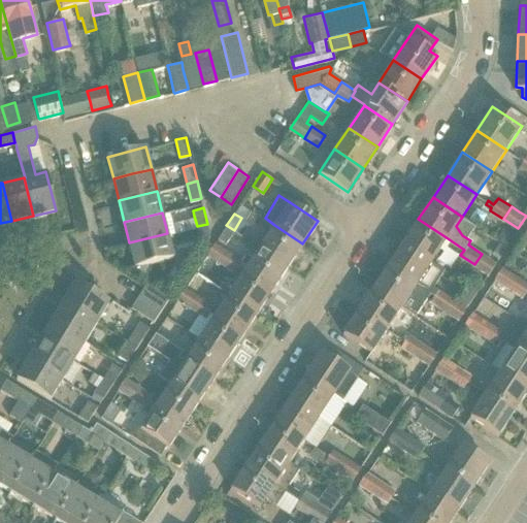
[(432,262),(448,238),(418,219),(402,242),(432,262)]
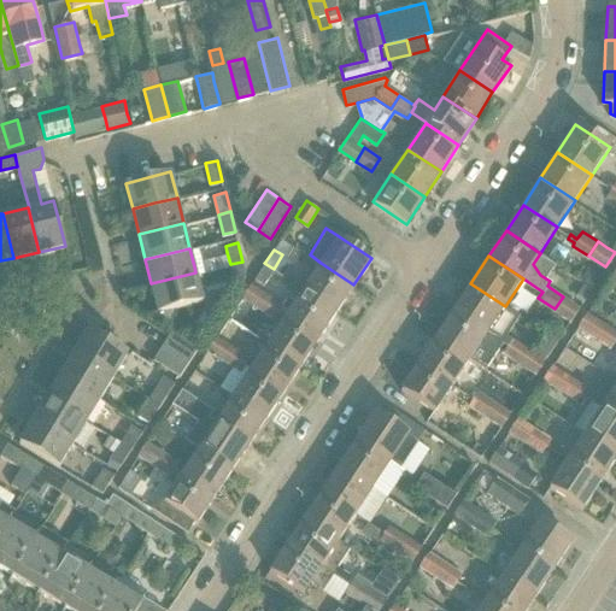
[(235,285),(240,283),(246,275),(242,262),(230,264),(235,285)]
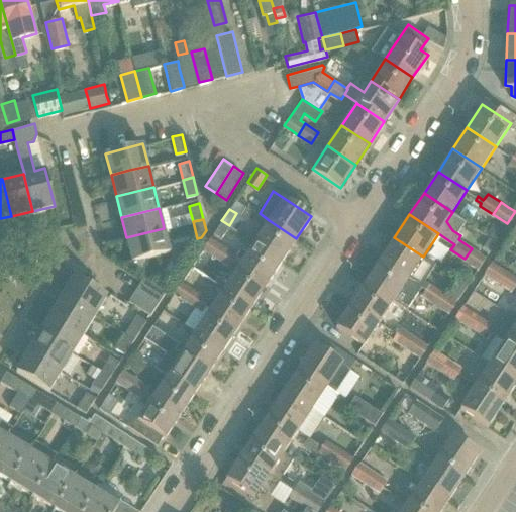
[(214,231),(213,232),(221,237),(229,225),(221,220),(214,231)]
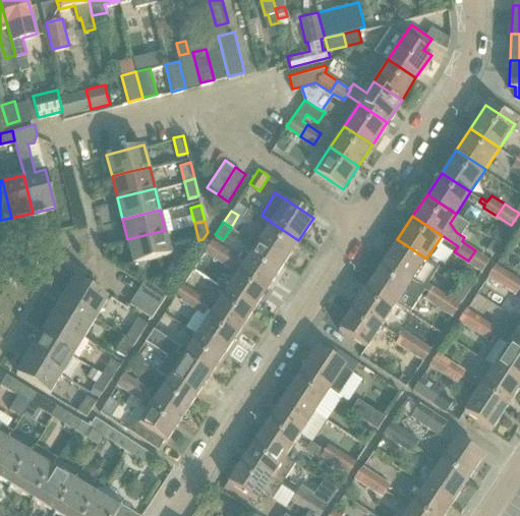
[(284,263),(298,240),(271,222),(256,244),(262,247),(284,263)]
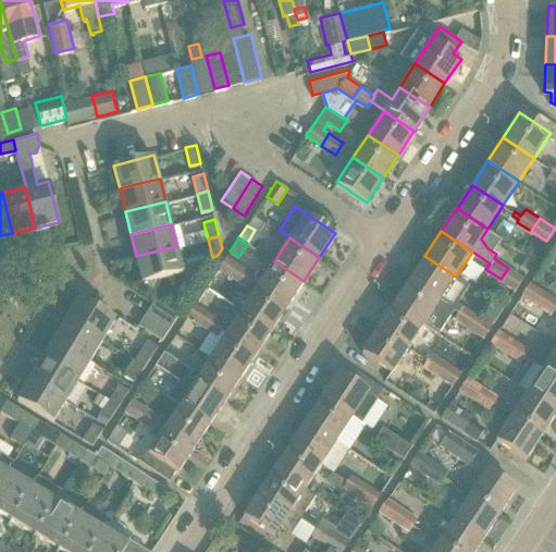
[(531,238),(524,250),(535,257),(542,246),(531,238)]
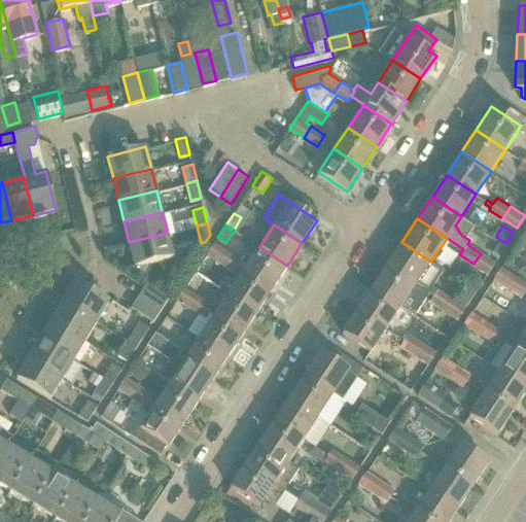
[(135,266),(173,255),(167,233),(129,242),(135,266)]
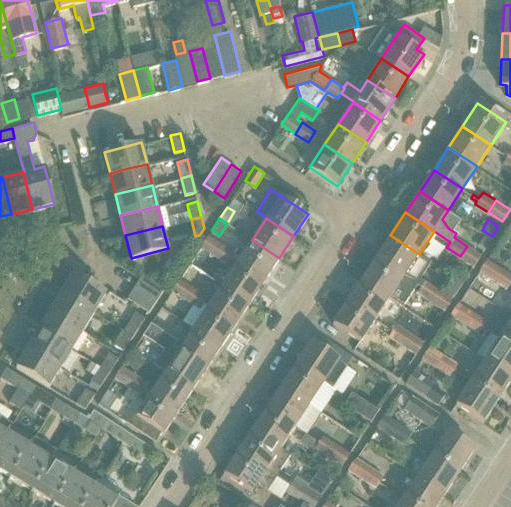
[(215,254),(222,244),(208,235),(201,245),(215,254)]
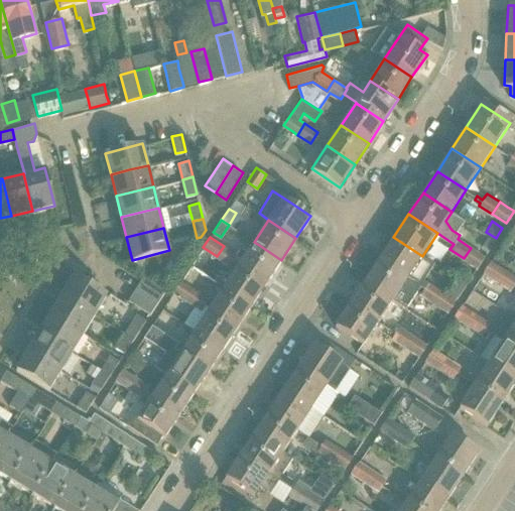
[(393,237),(379,258),(408,277),(408,276),(422,256),(393,237)]
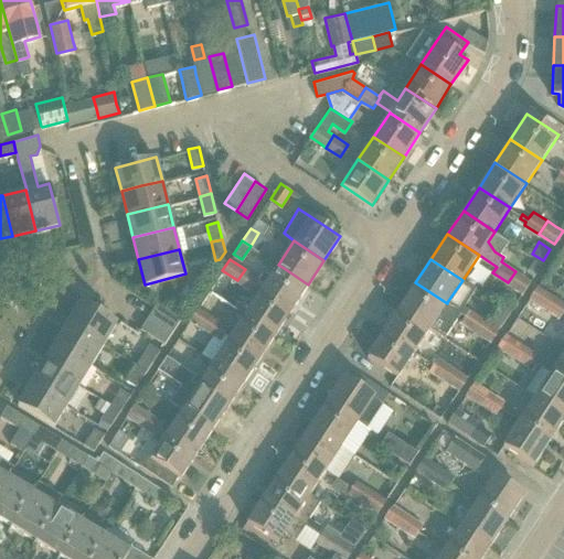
[(284,268),(278,265),(272,275),(264,270),(258,278),(261,279),(256,285),(263,288),(262,289),(293,309),(308,285),(284,268)]
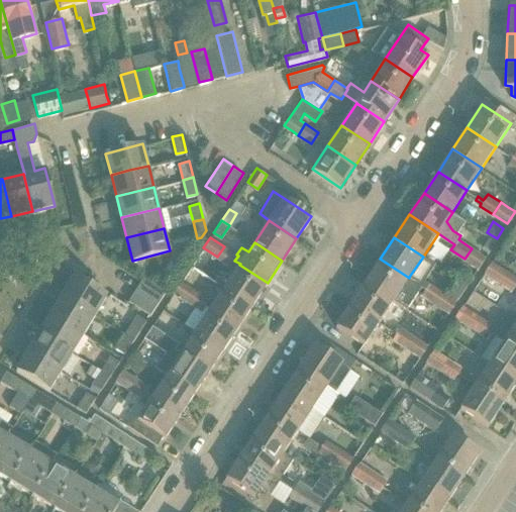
[(224,246),(217,257),(231,266),(234,261),(238,256),(236,254),(224,246)]
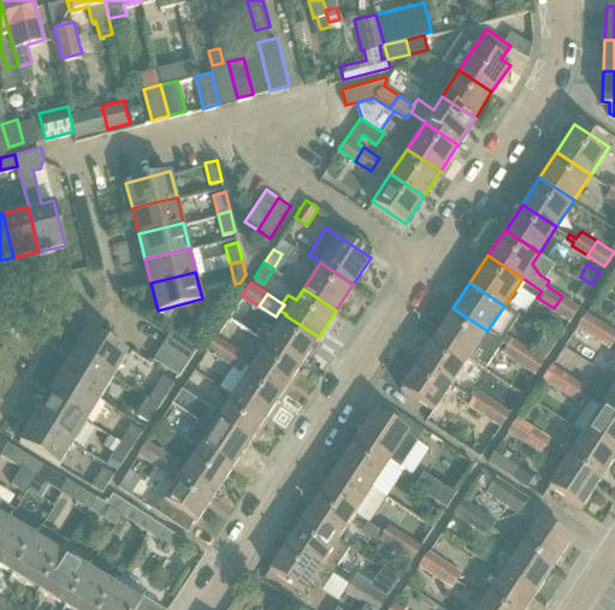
[(562,296),(554,308),(571,320),(579,307),(562,296)]
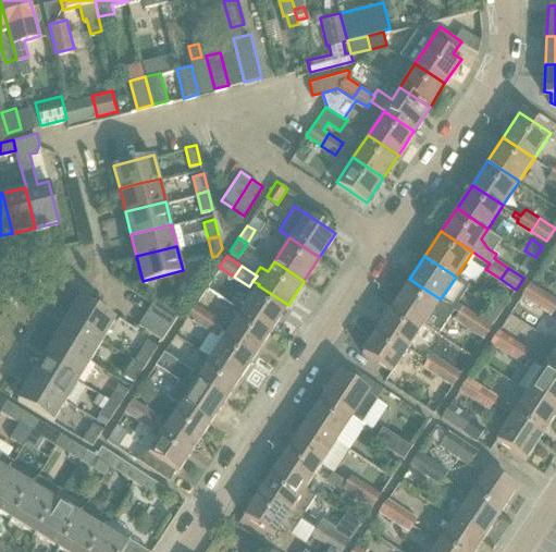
[(409,279),(394,304),(424,324),(425,322),(437,331),(454,307),(441,298),(441,299),(409,279)]
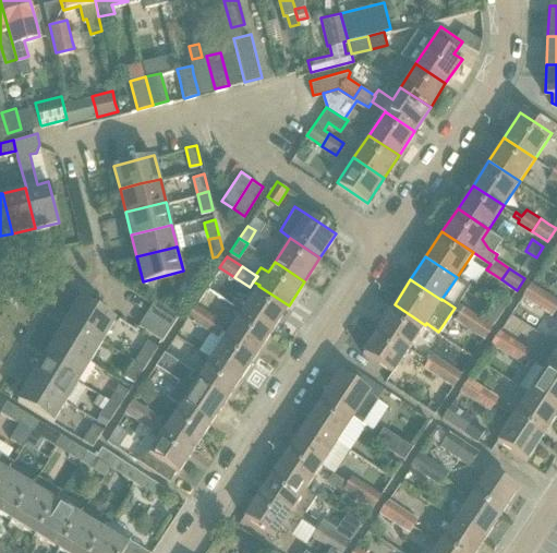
[(541,304),(548,292),(533,283),(525,295),(541,304)]
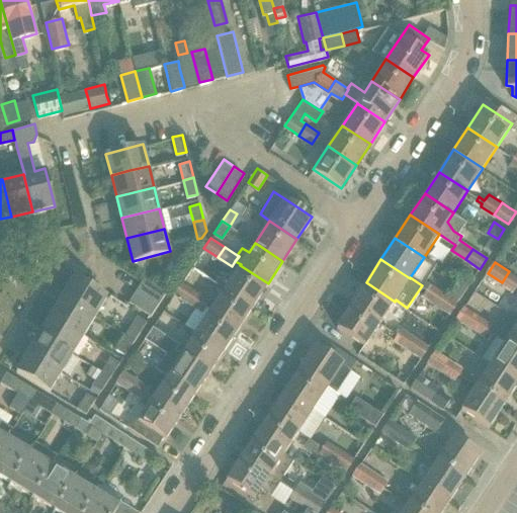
[(253,306),(268,283),(240,265),(226,287),(253,306)]
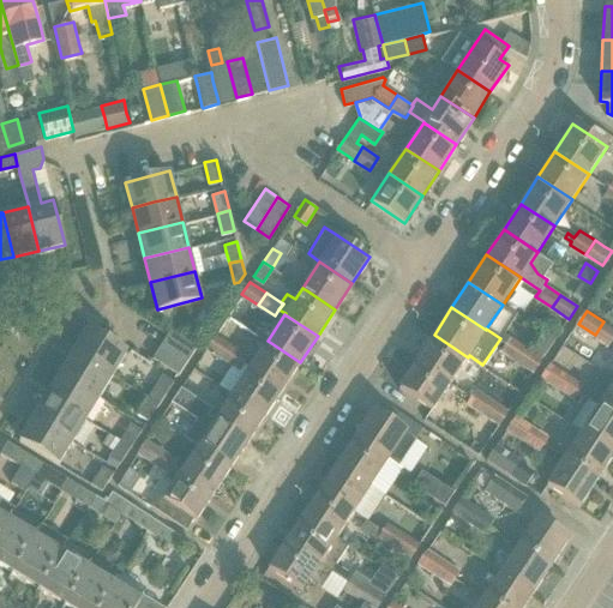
[(610,344),(612,338),(612,326),(604,321),(595,335),(610,344)]
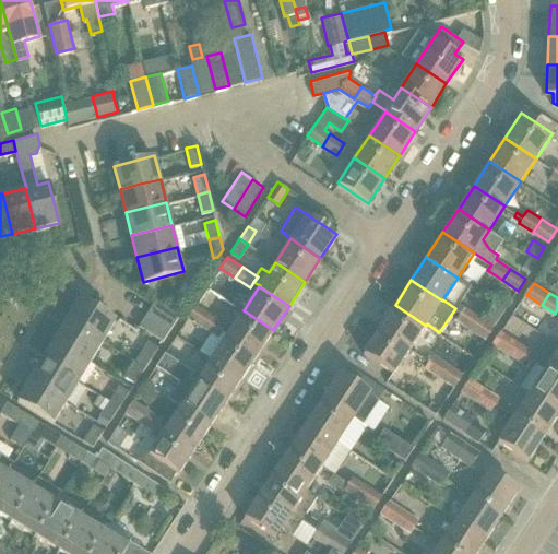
[(104,340),(116,320),(80,297),(68,317),(104,340)]
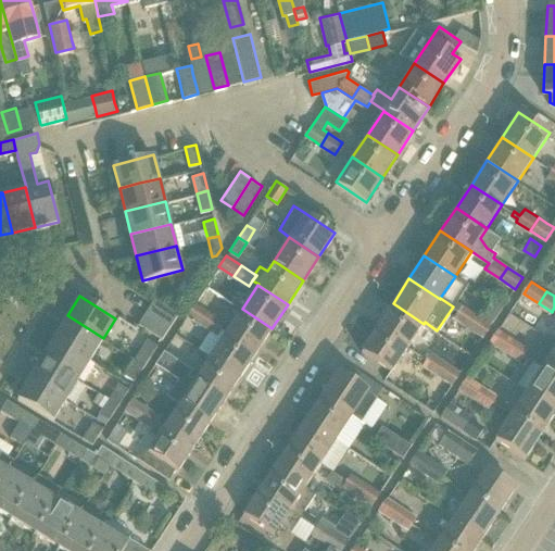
[(146,310),(169,325),(178,312),(154,297),(146,310)]
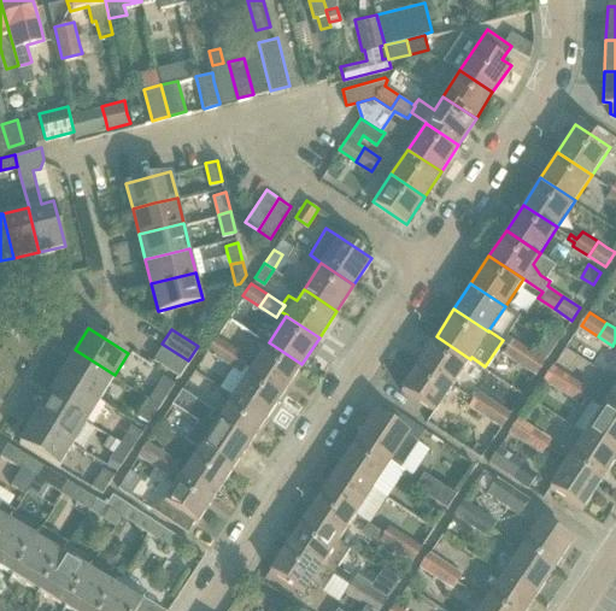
[(224,359),(233,345),(217,335),(207,348),(224,359)]
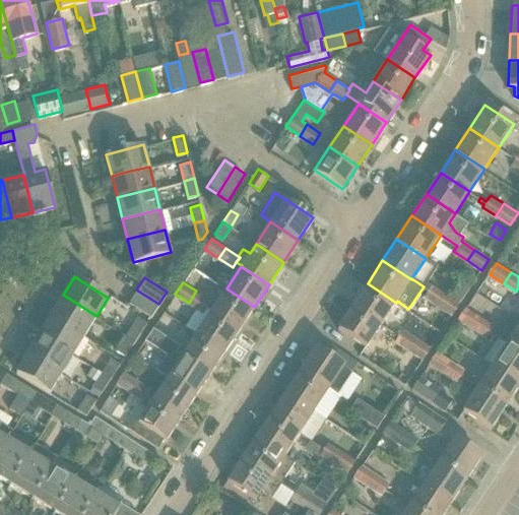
[(368,283),(353,305),(382,323),(396,303),(368,283)]
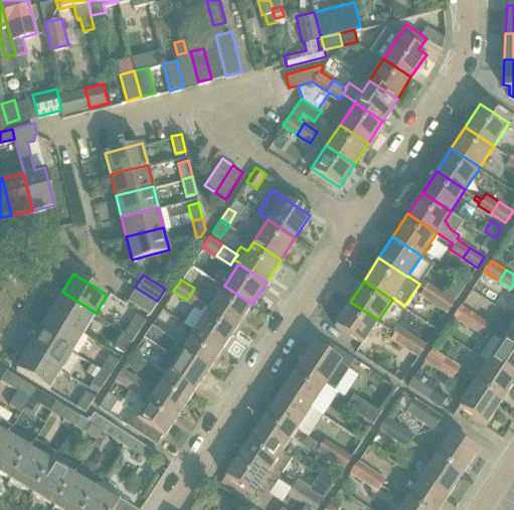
[(435,303),(443,292),(429,283),(420,294),(435,303)]
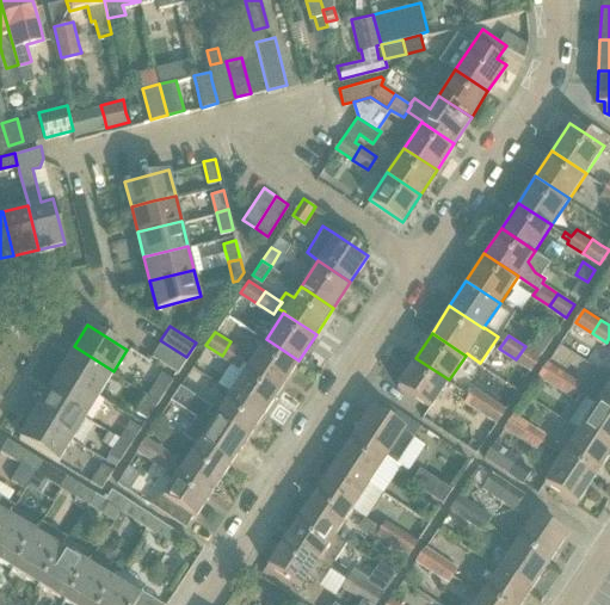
[(282,387),(299,360),(266,339),(248,365),(282,387)]
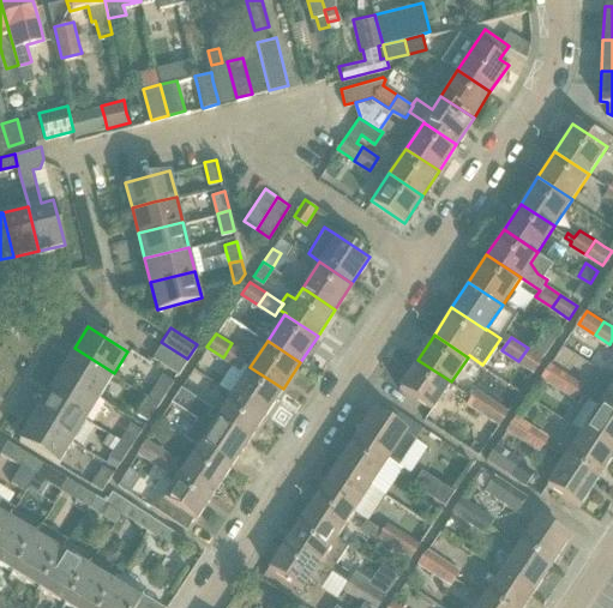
[(187,359),(161,342),(154,355),(179,372),(187,359)]
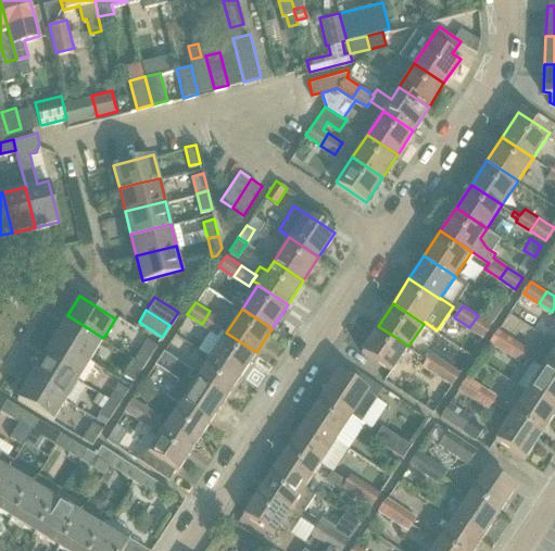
[(217,334),(225,322),(210,311),(202,324),(217,334)]
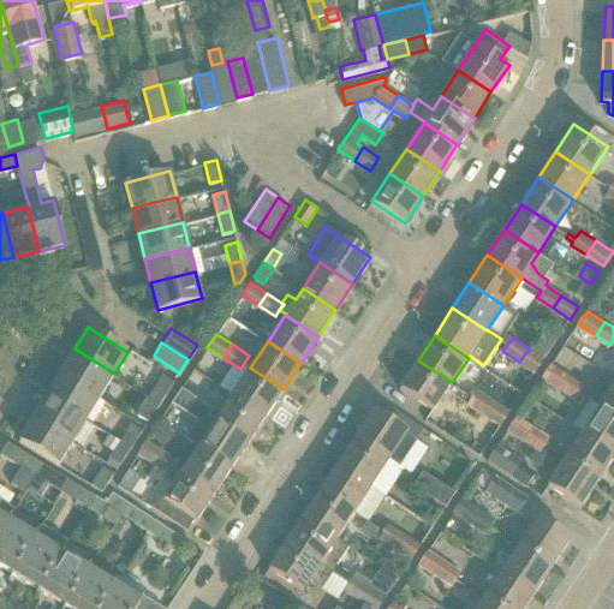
[(101,395),(114,374),(75,348),(61,370),(101,395)]
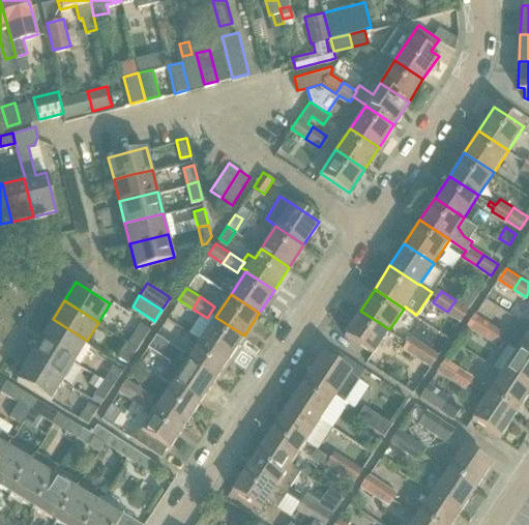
[(456,300),(447,312),(461,321),(468,309),(456,300)]
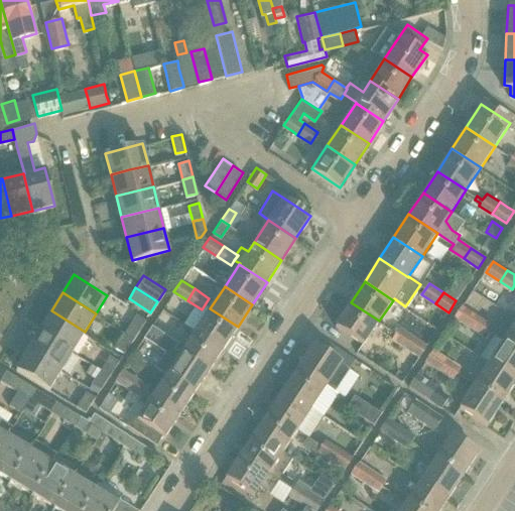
[(336,325),(353,336),(364,344),(379,321),(351,302),(336,325)]
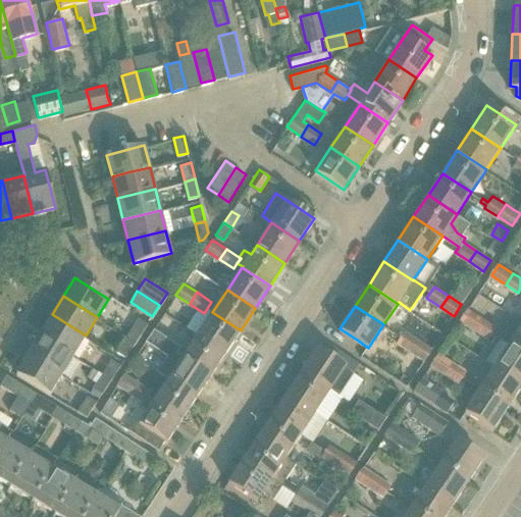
[(475,328),(482,317),(469,308),(461,320),(475,328)]
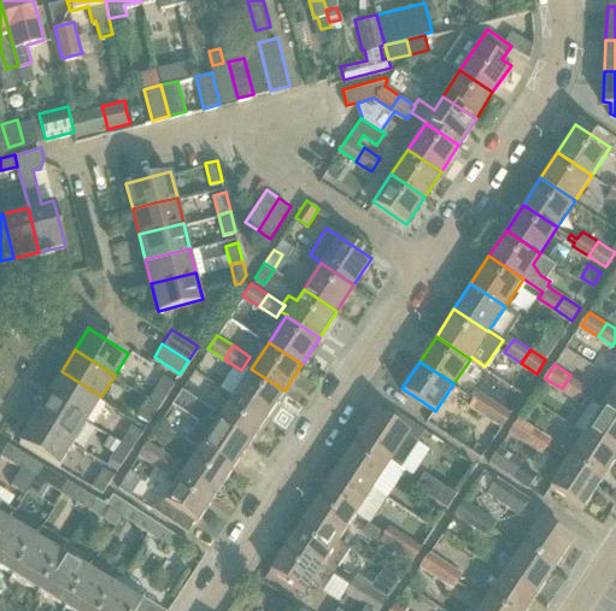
[(268,416),(285,391),(251,369),(234,394),(268,416)]
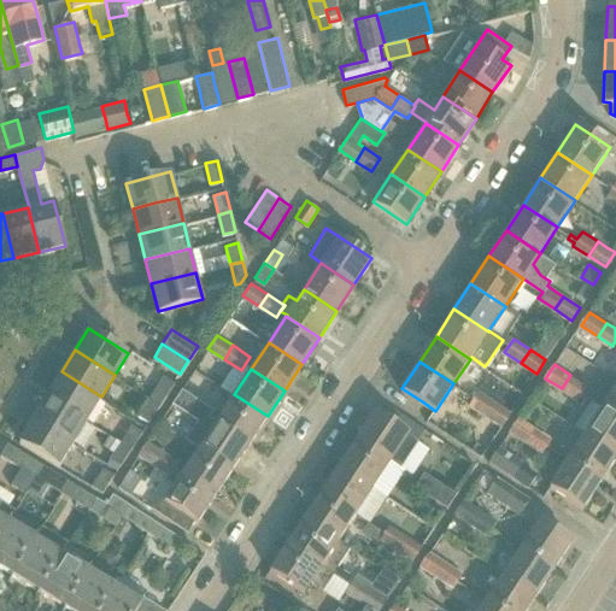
[(87,419),(101,397),(62,371),(47,395),(87,419)]
